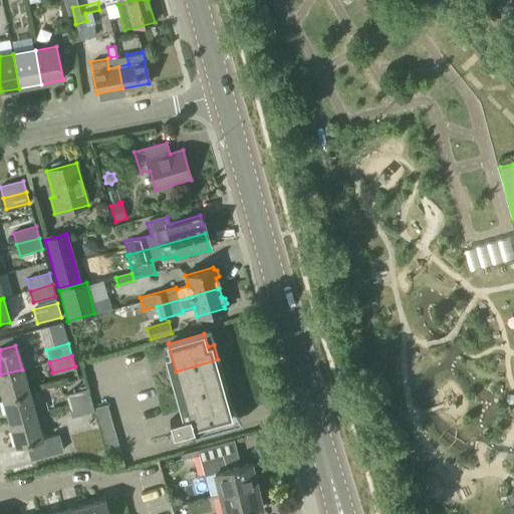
[(219,360),(218,359),(176,371),(184,399),(226,387),(222,371),(216,373),(213,362),(219,360)]
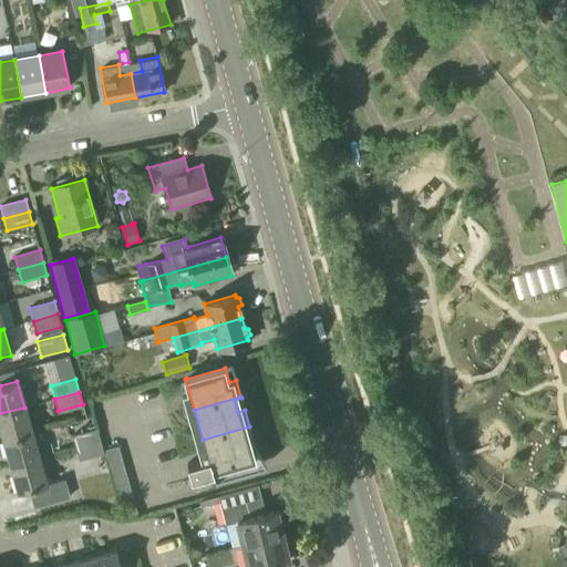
[(32,433),(24,408),(0,413),(0,431),(3,441),(32,433)]
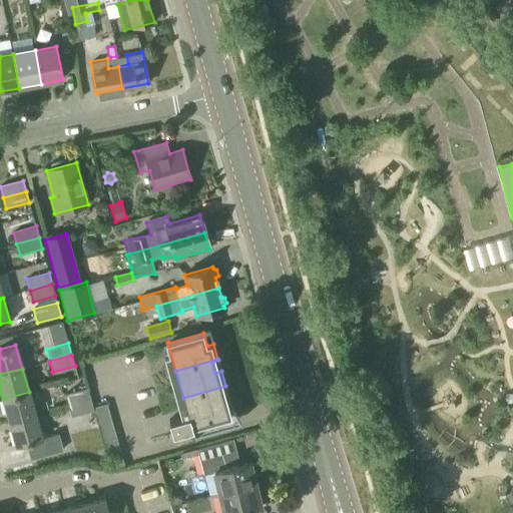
[(225,386),(183,398),(188,415),(169,421),(174,440),(202,432),(201,431),(193,433),(191,425),(237,412),(237,411),(232,412),(228,398),(222,400),(219,389),(225,387),(225,386)]
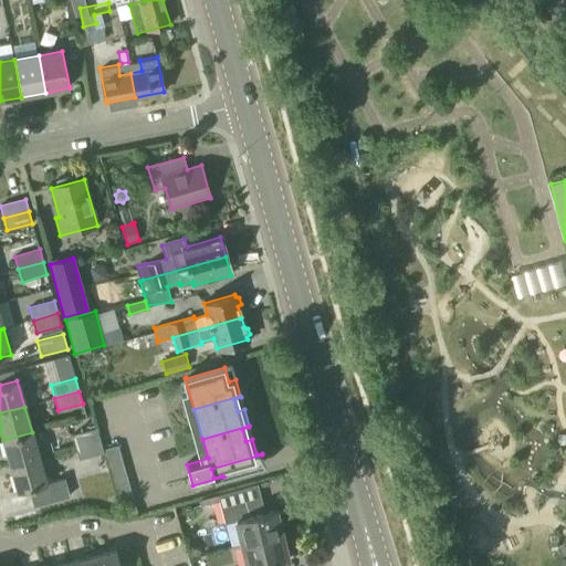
[(75,448),(100,440),(96,428),(72,435),(75,448)]
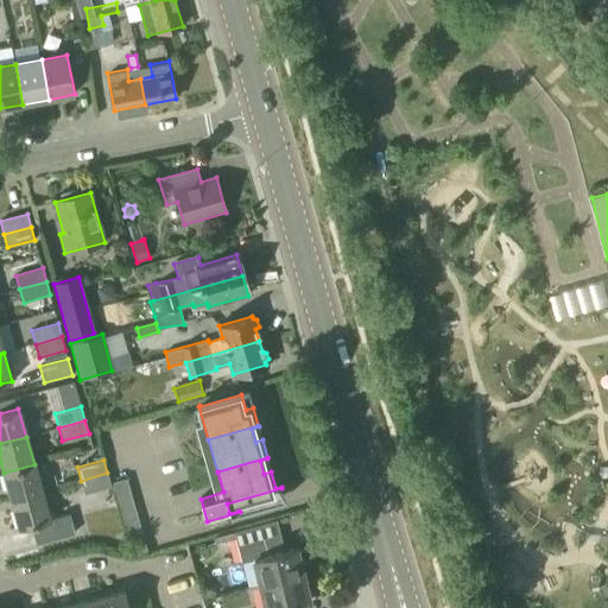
[(35,464),(4,473),(11,501),(42,492),(35,464)]
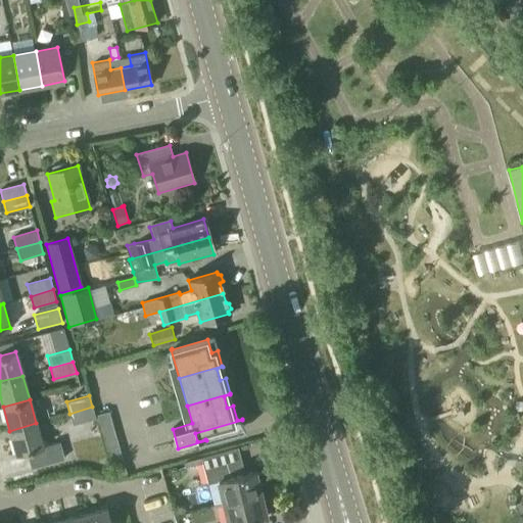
[(96,419),(92,407),(69,414),(73,425),(96,419)]
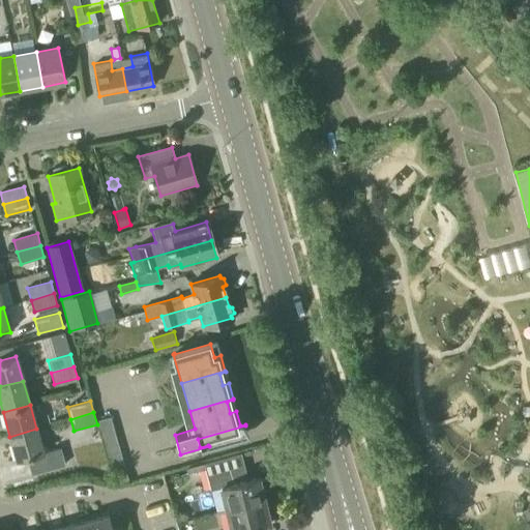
[(113,424),(111,417),(98,420),(100,428),(113,424)]
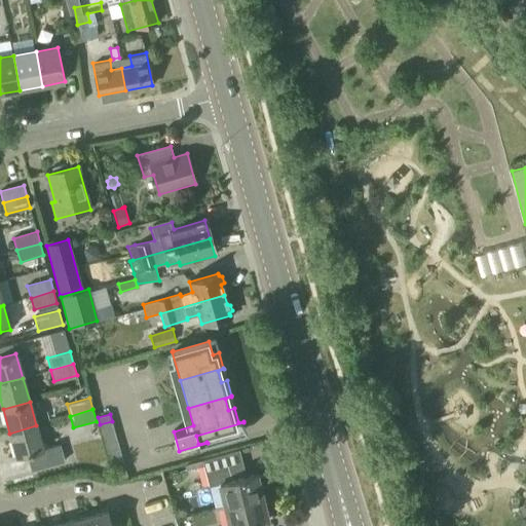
[(114,428),(112,421),(100,424),(102,431),(114,428)]
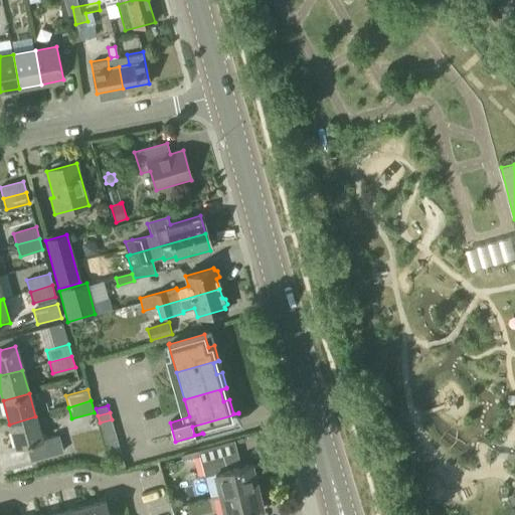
[(42,440),(35,416),(9,424),(16,449),(25,446),(30,461),(62,452),(57,435),(42,440)]
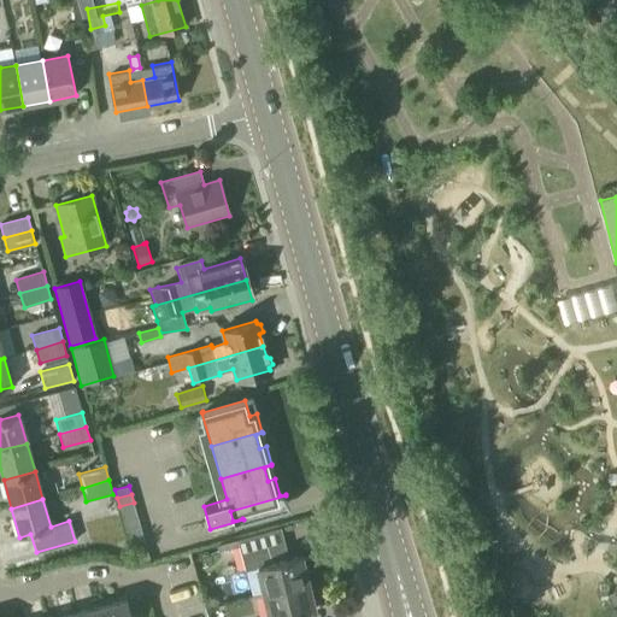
[(136,511),(134,503),(119,506),(122,515),(136,511)]
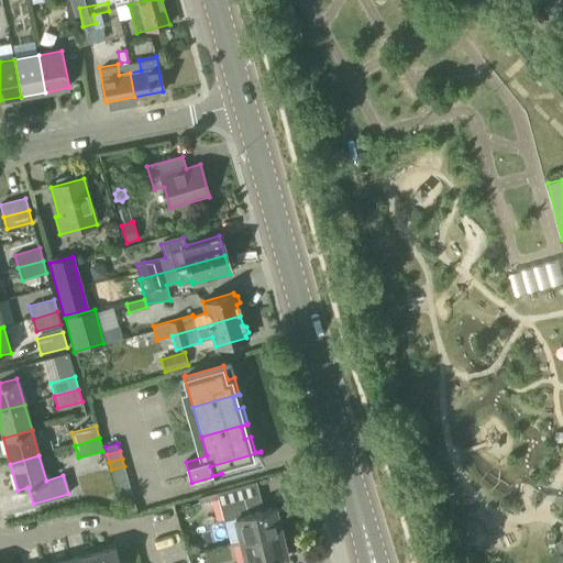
[(127,474),(124,466),(111,470),(113,477),(127,474)]
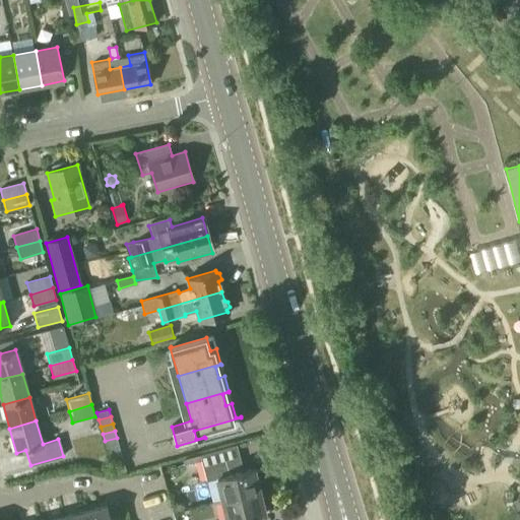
[(119,445),(117,438),(105,441),(107,448),(119,445)]
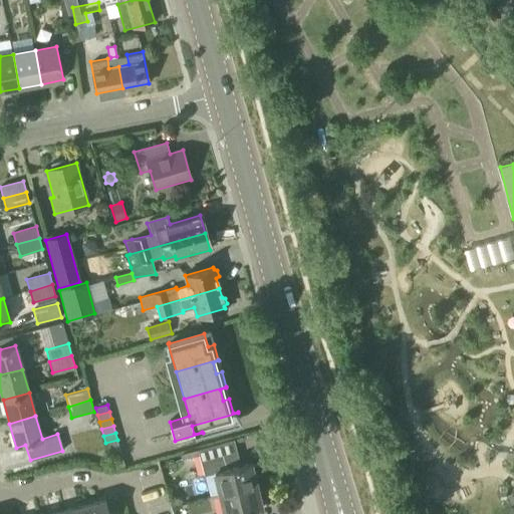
[(118,447),(117,440),(105,443),(107,450),(118,447)]
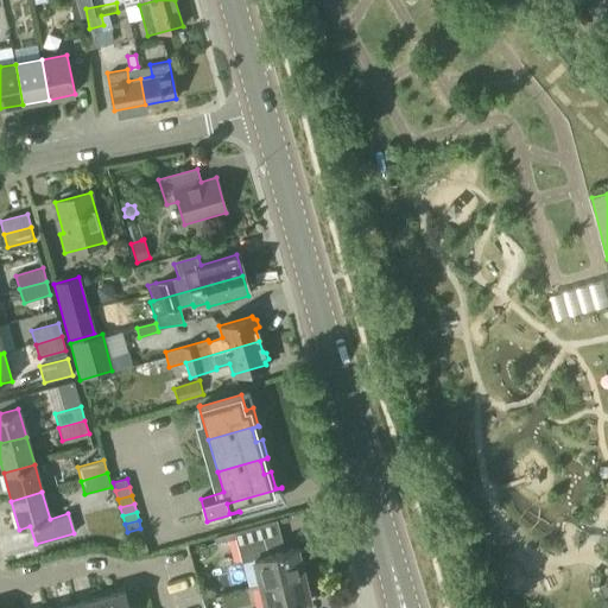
[(260,586),(303,575),(301,562),(309,561),(305,549),(297,551),(297,549),(280,552),(278,540),(282,539),(277,520),(234,531),(242,563),(248,589),(260,586)]
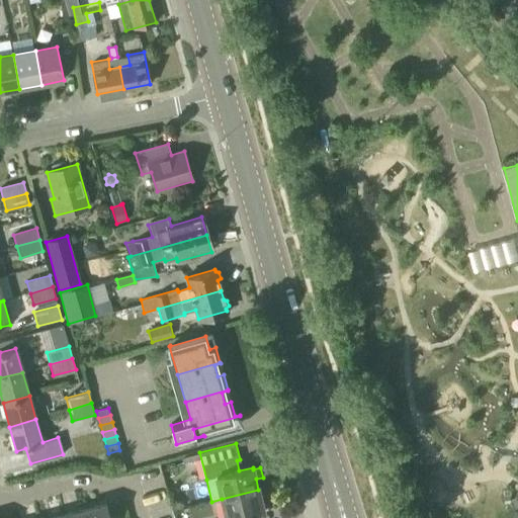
[(121,457),(119,450),(108,453),(110,460),(121,457)]
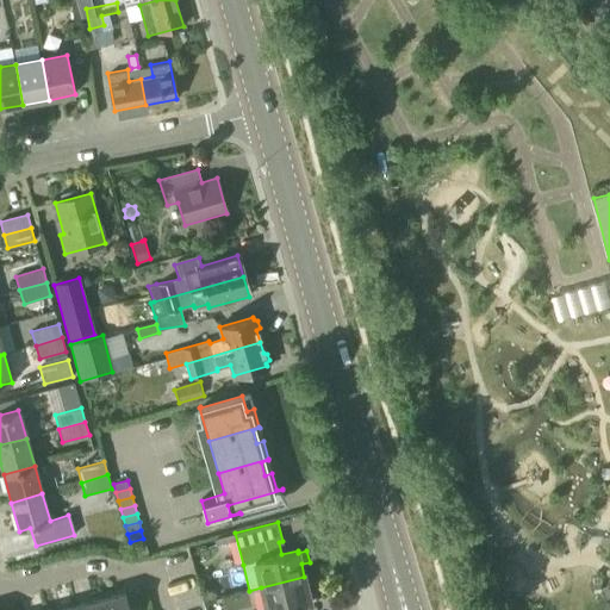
[(145,547),(143,539),(130,542),(132,551),(145,547)]
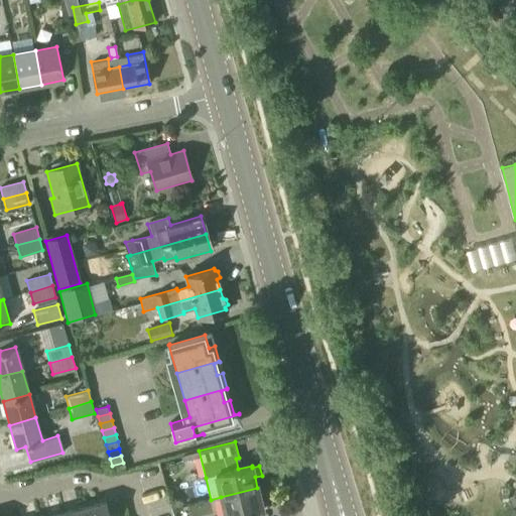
[(112,466),(114,473),(125,470),(123,463),(112,466)]
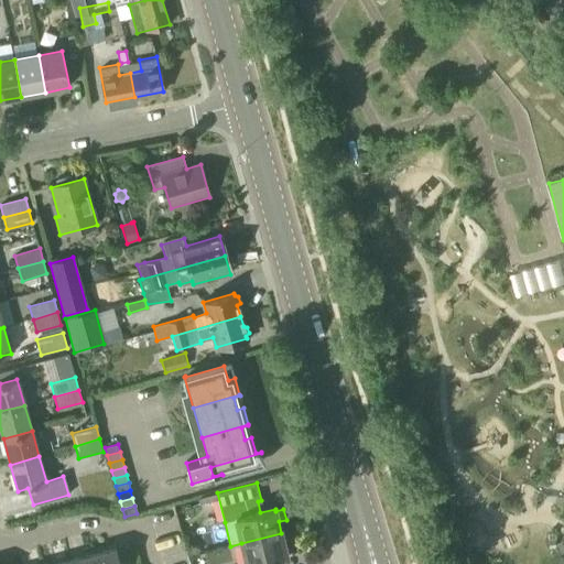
[(281,533),(241,543),(246,563),(266,563),(267,563),(288,557),(281,533)]
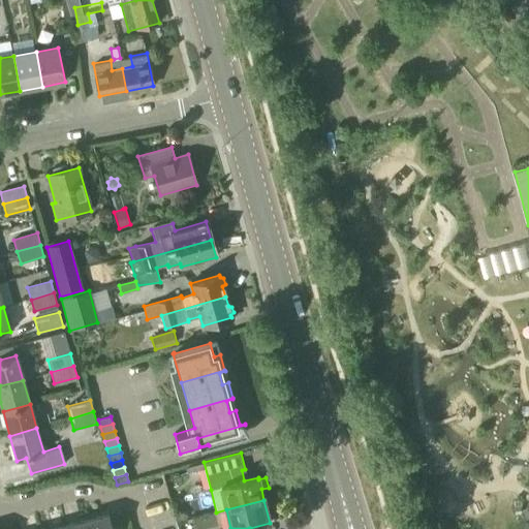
[(87,521),(89,528),(112,528),(109,515),(87,521)]
